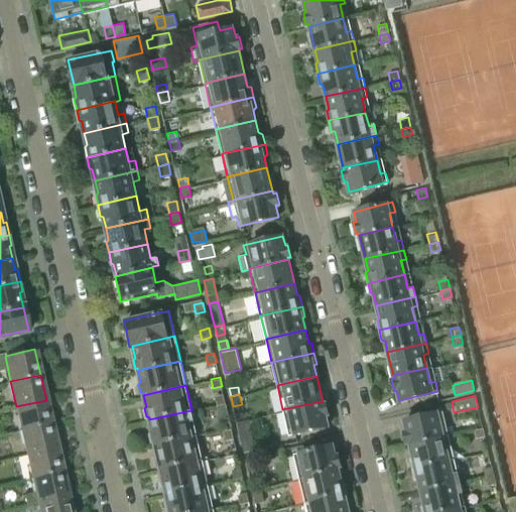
[(21,429),(51,423),(46,400),(16,406),(21,429)]
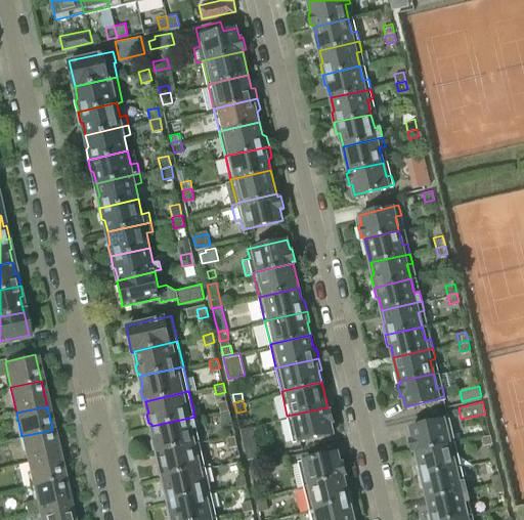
[(328,409),(328,407),(287,416),(293,441),(333,432),(331,421),(333,420),(331,408),(328,409)]
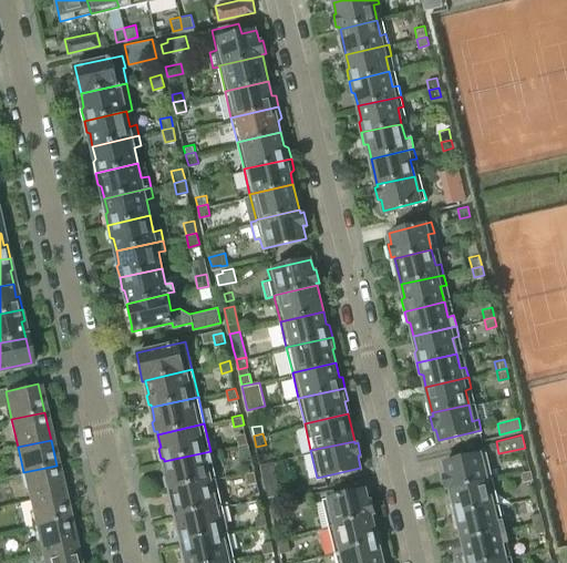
[(250,451),(248,442),(238,444),(240,454),(250,451)]
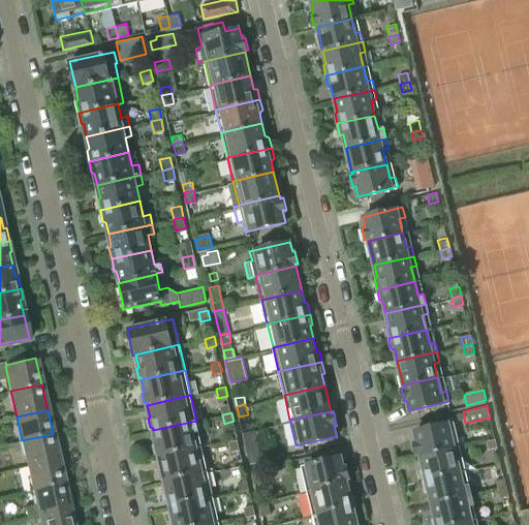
[(158,453),(159,455),(201,445),(196,421),(153,430),(156,441),(153,443),(155,452),(158,453)]
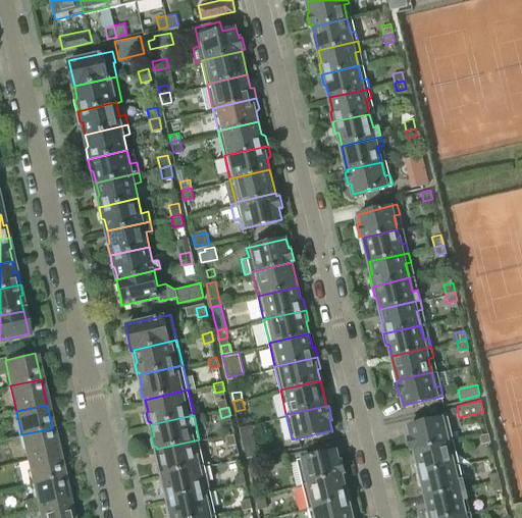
[(415,451),(454,442),(452,430),(446,431),(442,417),(408,424),(411,435),(408,435),(411,448),(414,447),(415,451)]
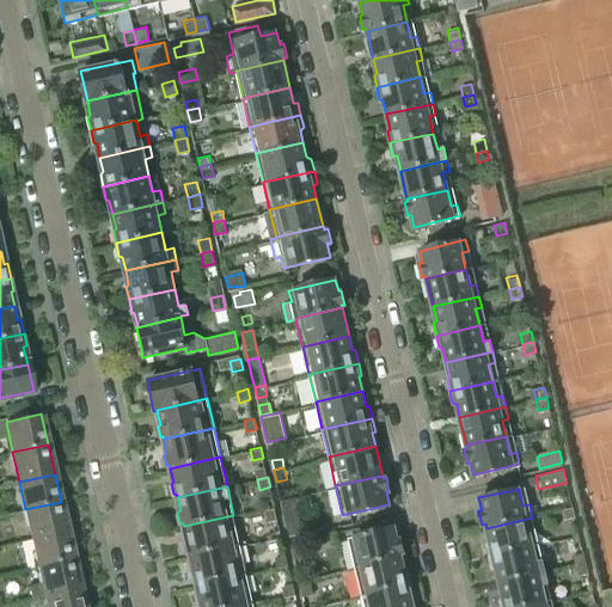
[(280,498),(286,523),(297,521),(299,532),(300,534),(314,531),(313,523),(303,527),(295,501),(303,500),(301,495),(295,497),(294,495),(280,498)]
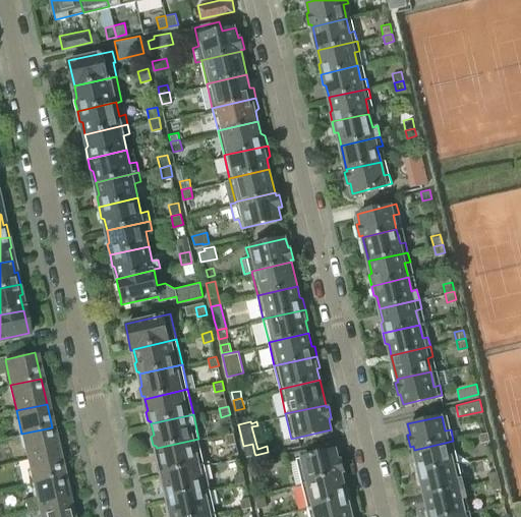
[(58,452),(52,427),(21,434),(27,459),(58,452)]
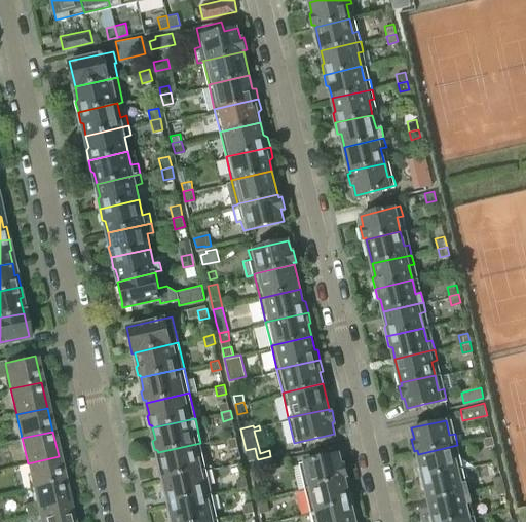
[(238,444),(236,435),(227,437),(229,446),(238,444)]
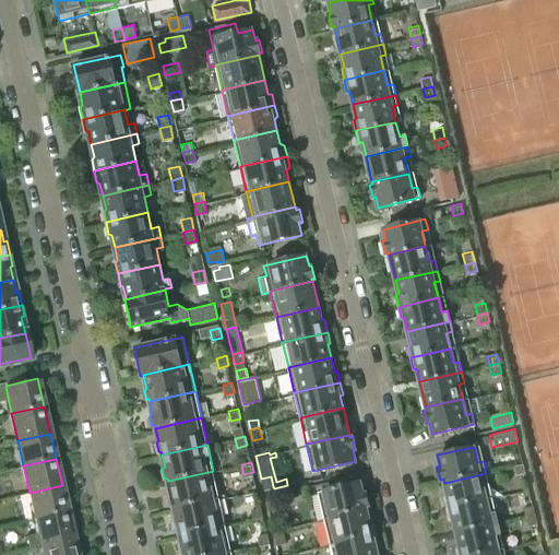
[(513,464),(515,474),(525,471),(523,462),(513,464)]
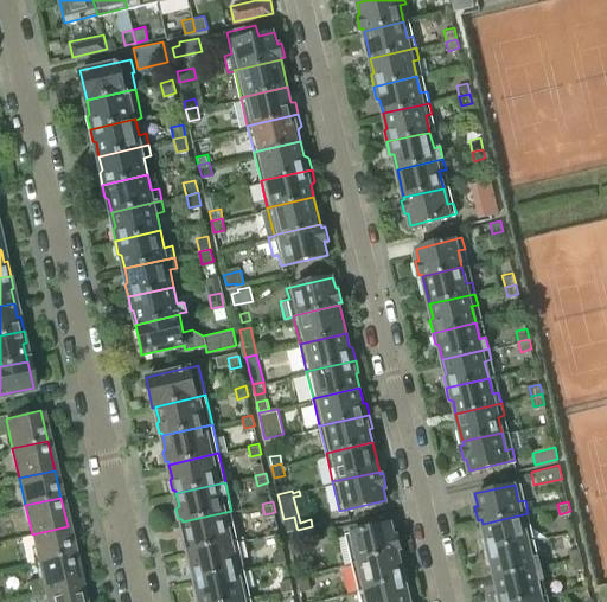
[(238,539),(231,511),(183,522),(189,551),(238,539)]
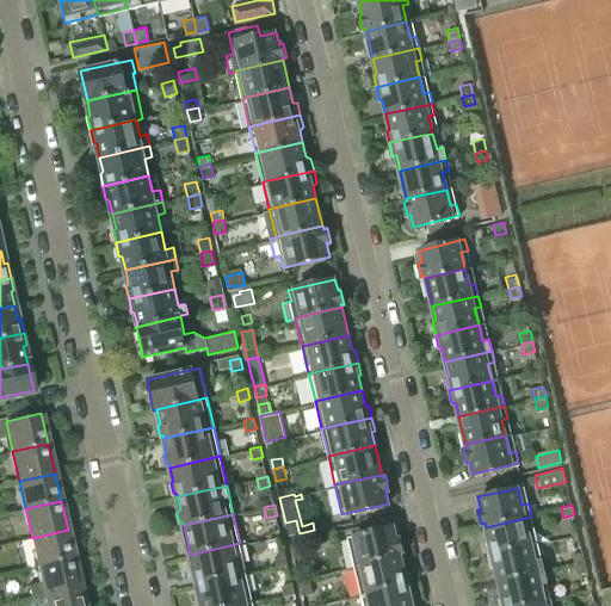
[(486,527),(488,540),(485,544),(488,557),(532,546),(528,527),(534,526),(531,517),(486,527)]
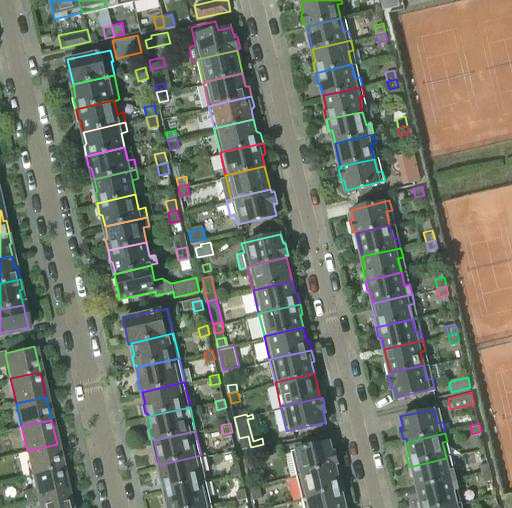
[(330,441),(291,451),(297,474),(335,465),(335,462),(337,462),(334,451),(332,452),(330,441)]
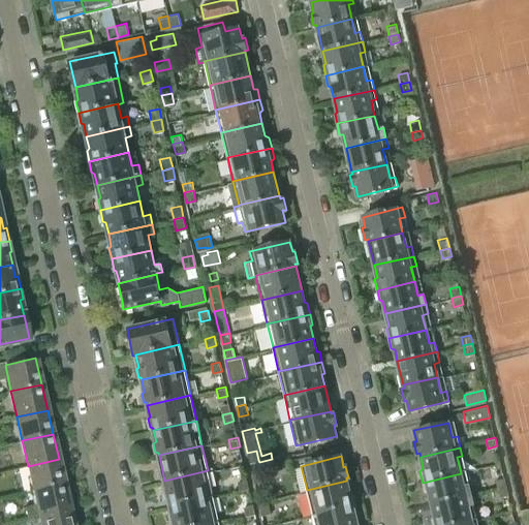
[(33,490),(64,484),(59,459),(28,466),(33,490)]
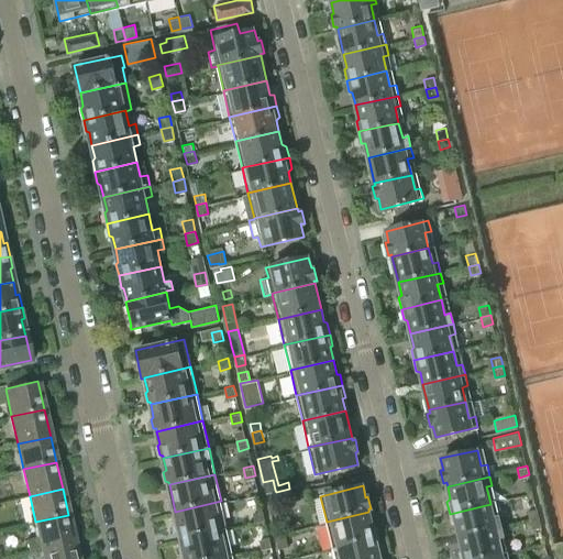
[(267,501),(269,510),(279,507),(277,499),(267,501)]
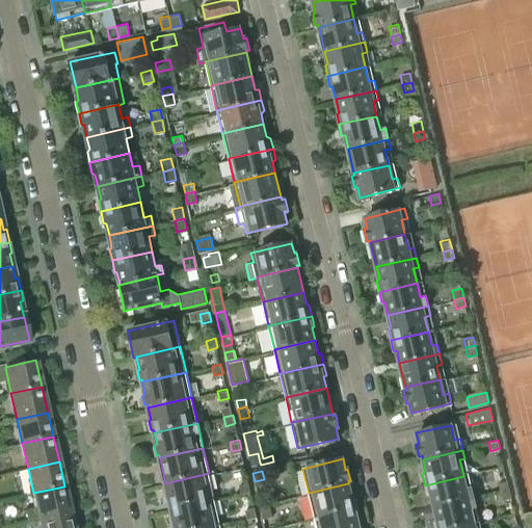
[(168,497),(171,508),(214,499),(209,473),(165,483),(166,485),(163,487),(165,496),(168,497)]
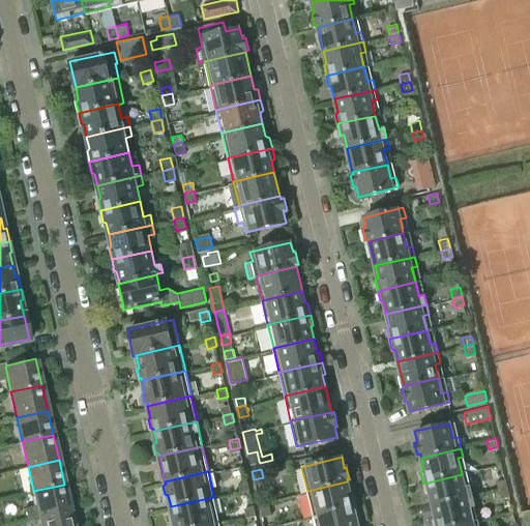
[(462,474),(423,484),(425,491),(430,494),(433,506),(473,497),(470,485),(464,487),(462,474)]
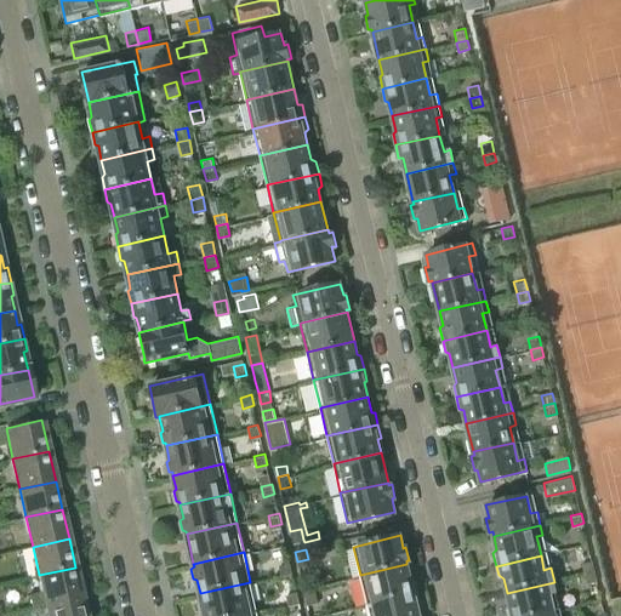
[(585,576),(596,574),(592,559),(581,562),(585,576)]
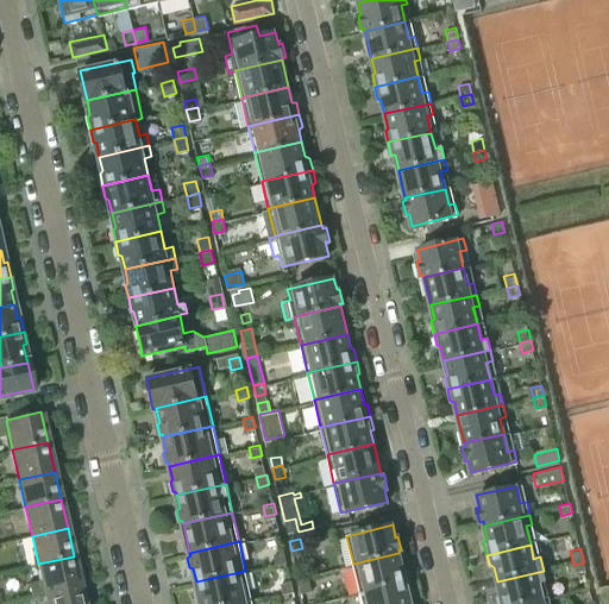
[(274,553),(276,564),(287,561),(284,551),(274,553)]
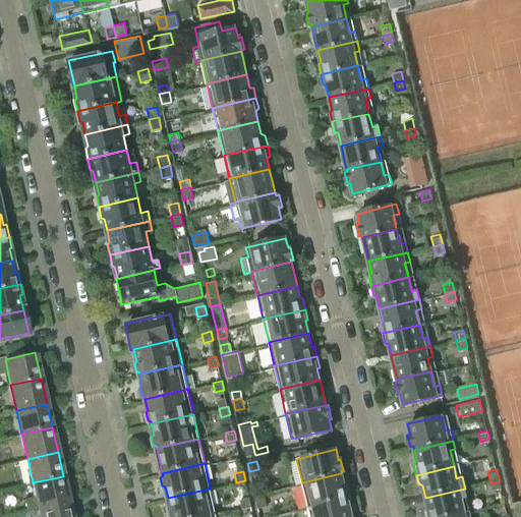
[(344,484),(341,473),(302,482),(307,507),(350,497),(347,486),(344,484)]
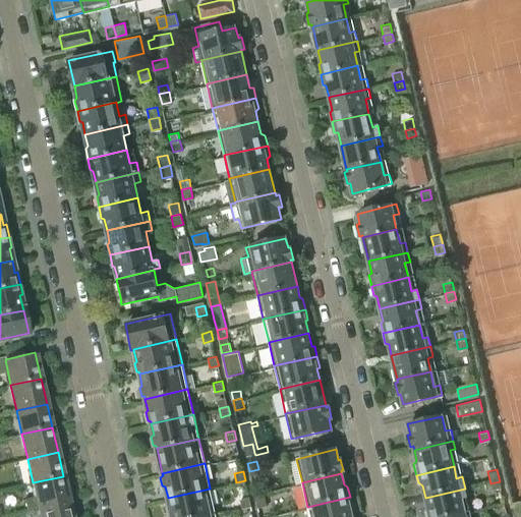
[(69,502),(63,476),(33,482),(39,508),(69,502)]
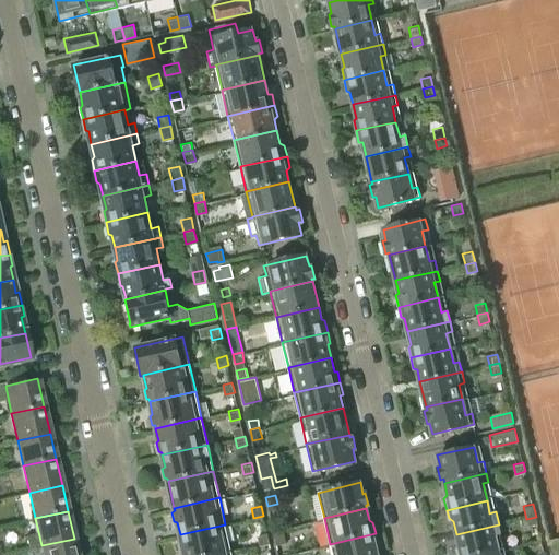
[(212,554),(232,551),(225,524),(180,534),(180,536),(178,539),(180,548),(183,548),(185,554),(212,554)]
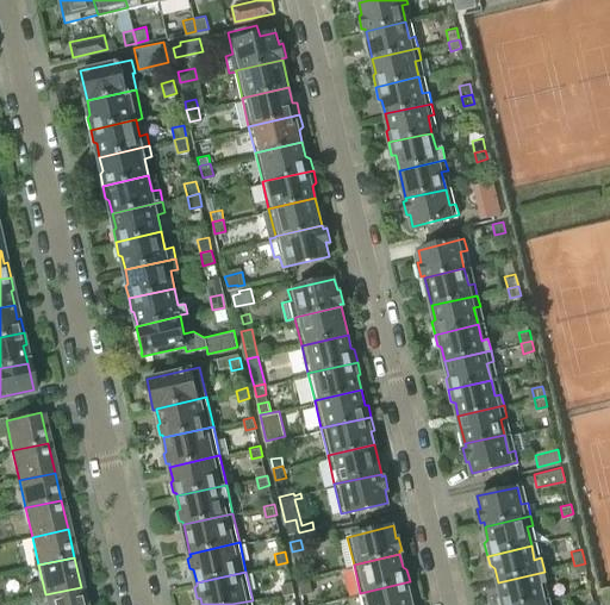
[(545,572),(498,582),(502,594),(498,598),(499,604),(528,604),(545,602),(540,582),(546,581),(545,572)]
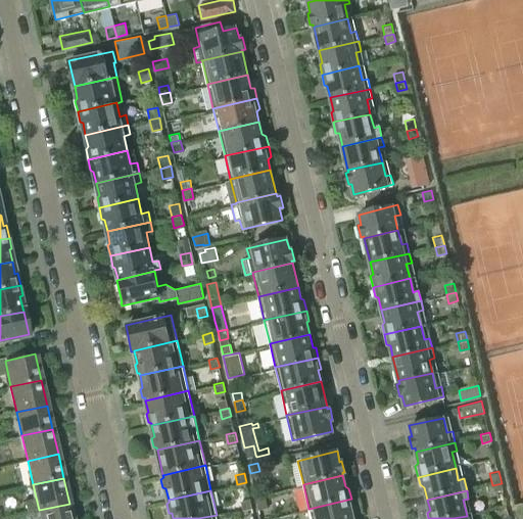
[(265,493),(255,496),(257,505),(267,503),(265,493)]
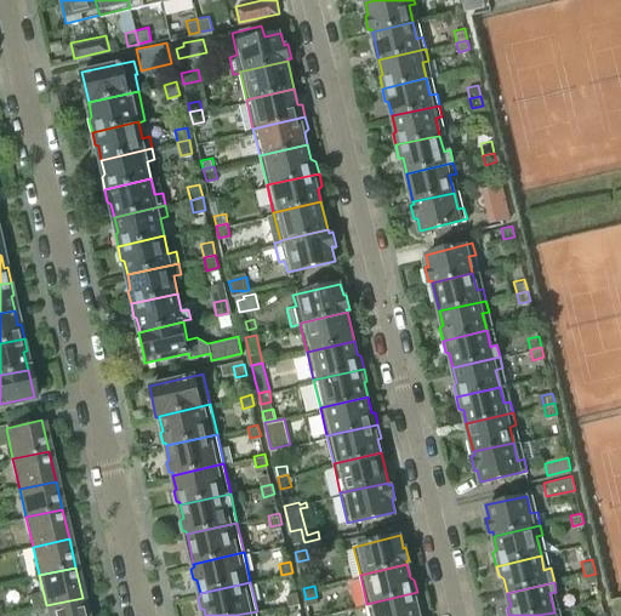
[(300,602),(296,591),(286,593),(289,604),(300,602)]
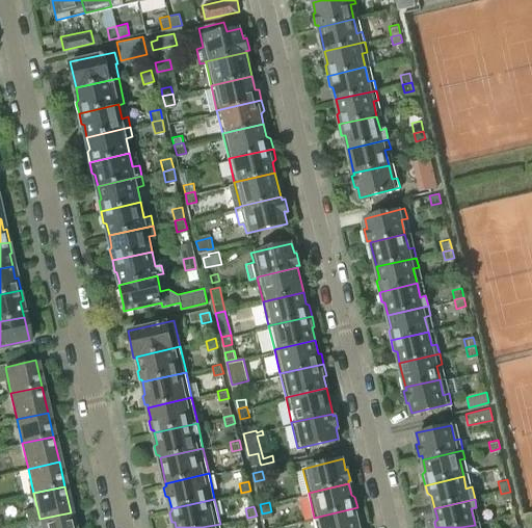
[(314,518),(316,527),(358,527),(357,520),(360,518),(357,507),(314,518)]
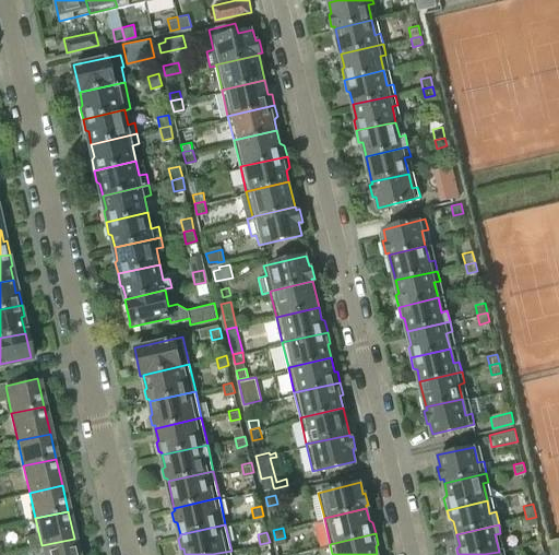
[(78,554),(74,539),(42,545),(44,554),(78,554)]
